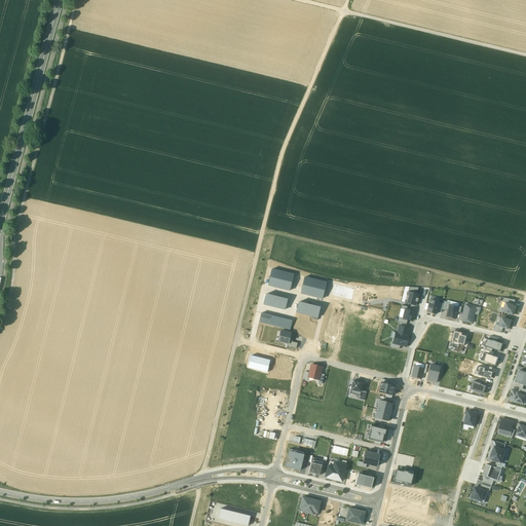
[(290,291),(294,273),(272,268),(269,279),(268,279),(268,282),(267,286),(290,291)]
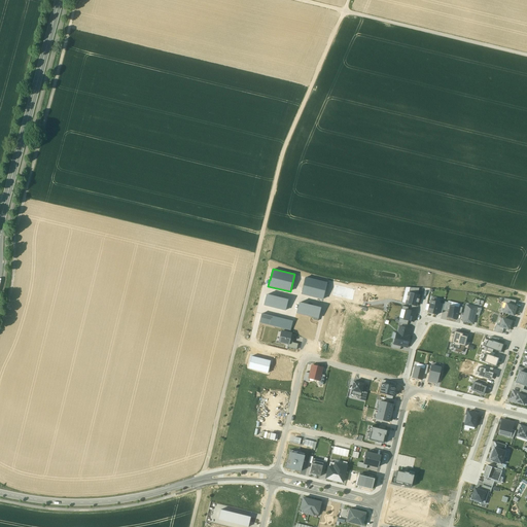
[(326,282),(306,277),(301,293),(322,300),(326,282)]
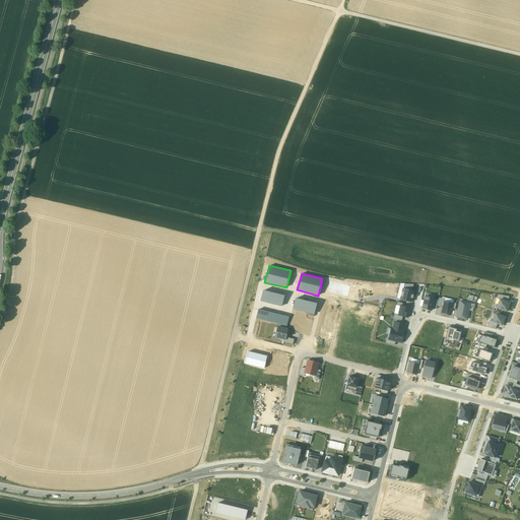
[(401,300),(411,303),(412,299),(413,296),(412,296),(413,291),(412,291),(403,289),(402,293),(401,297),(401,300)]
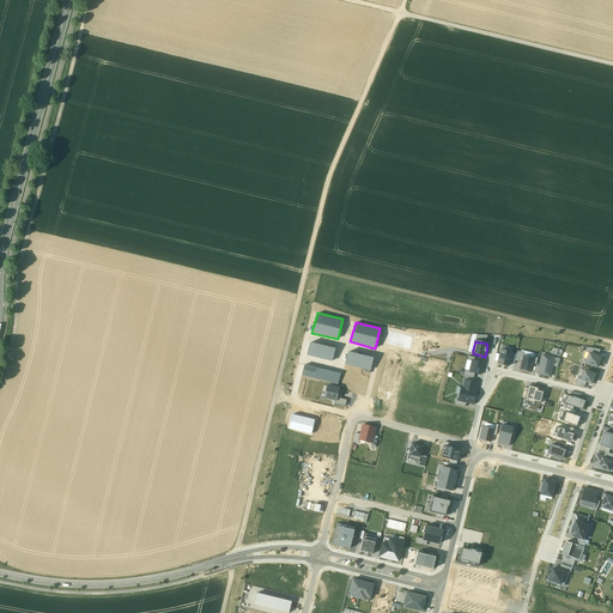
[(335,349),(310,343),(307,354),(332,360),(335,349)]
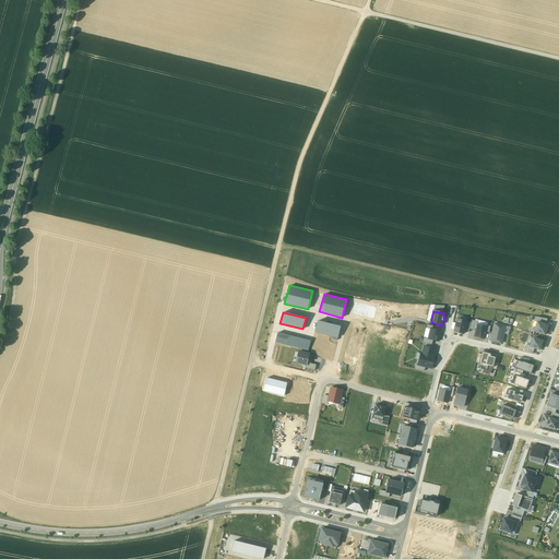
[(458,319),(454,332),(464,334),(464,331),(466,321),(458,319)]
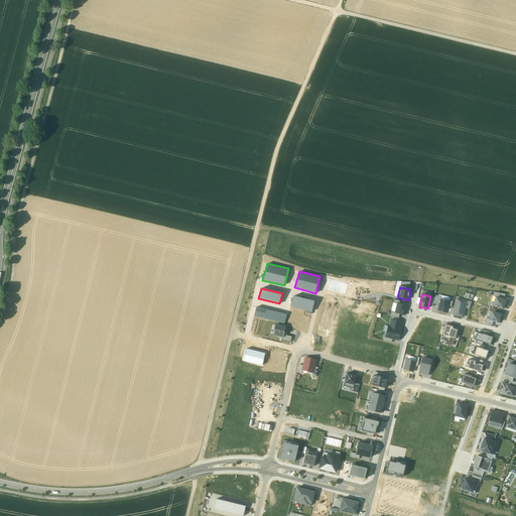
[(290,306),(311,312),(313,301),(293,295),(290,306)]
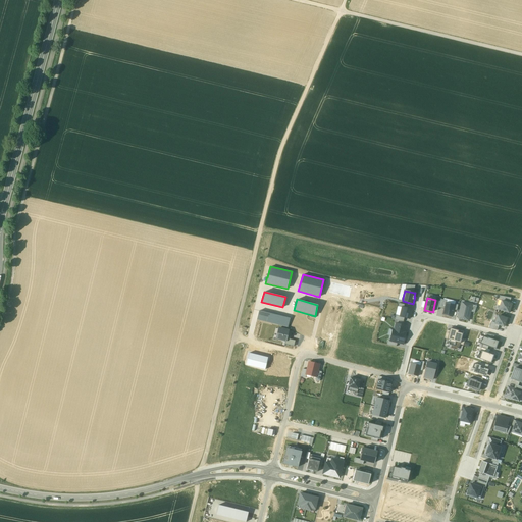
[(500,310),(510,313),(513,304),(510,304),(503,301),(500,310)]
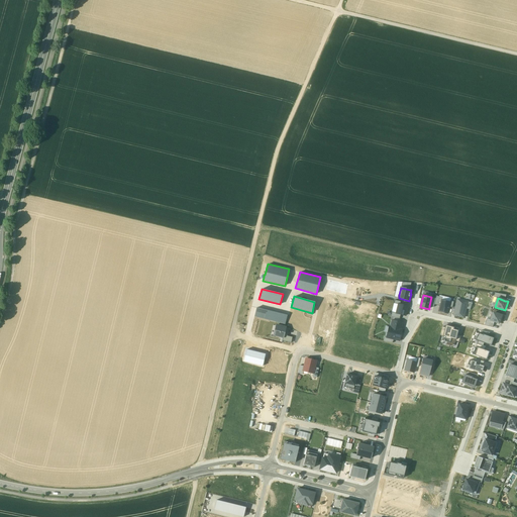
[(440,306),(439,311),(448,314),(450,307),(451,302),(441,300),(440,306)]
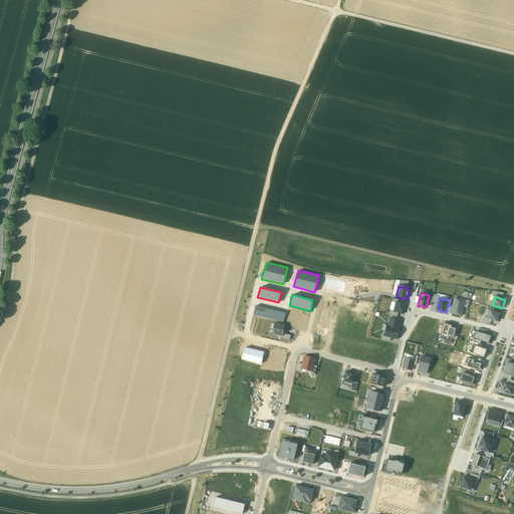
[(464,307),(466,300),(456,298),(453,308),(453,311),(452,313),(462,315),(464,307)]
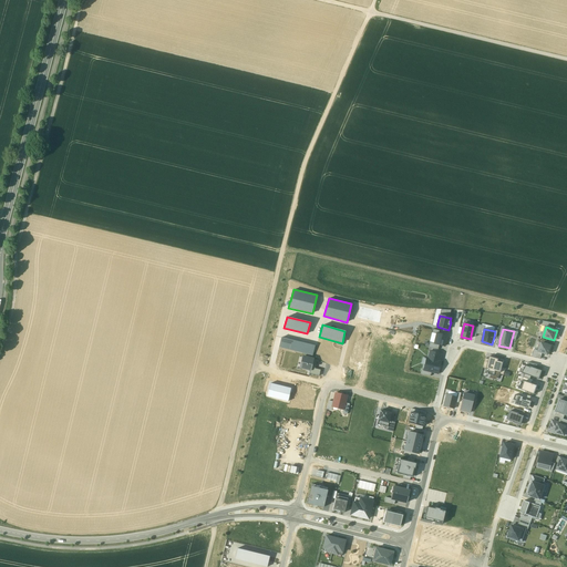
[(439,334),(436,334),(434,343),(434,344),(440,346),(445,347),(447,336),(439,334)]
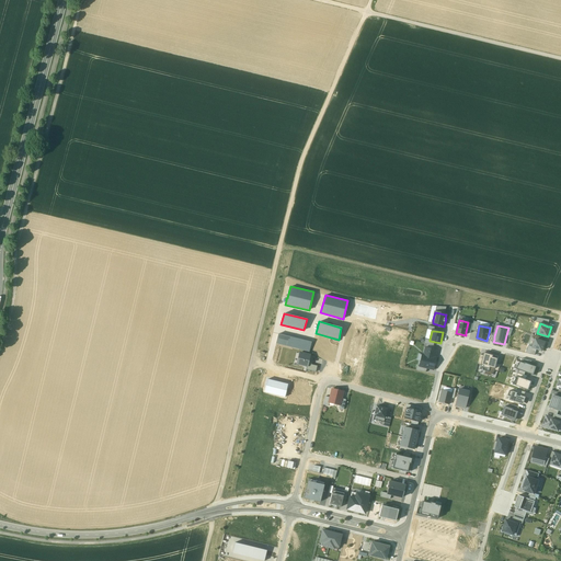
[(278,333),(276,344),(309,352),(312,342),(278,333)]
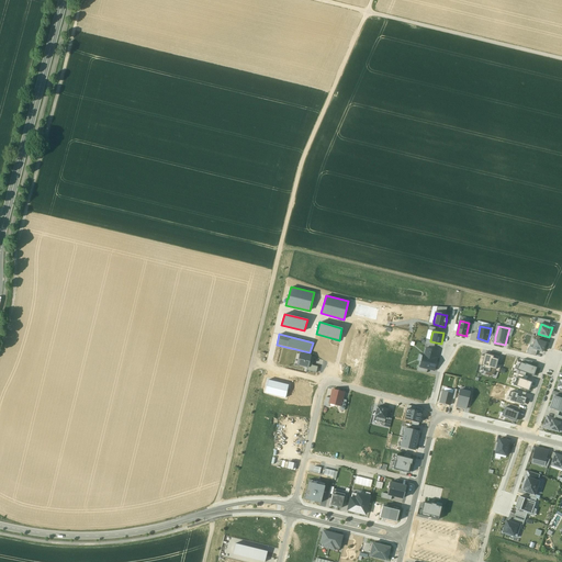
[(538,350),(543,352),(547,344),(537,339),(534,349),(538,350)]
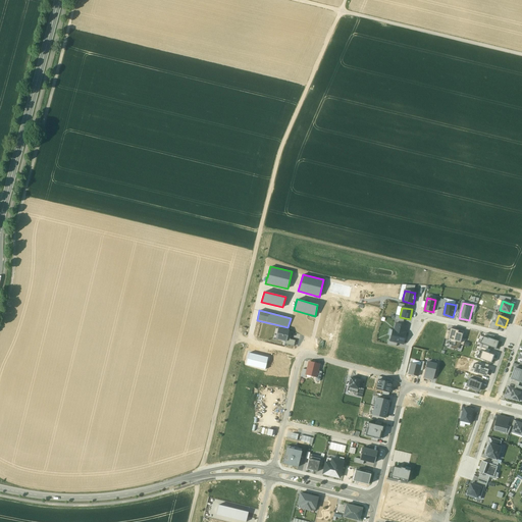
[(498,330),(500,325),(496,324),(491,322),(489,329),(498,330)]
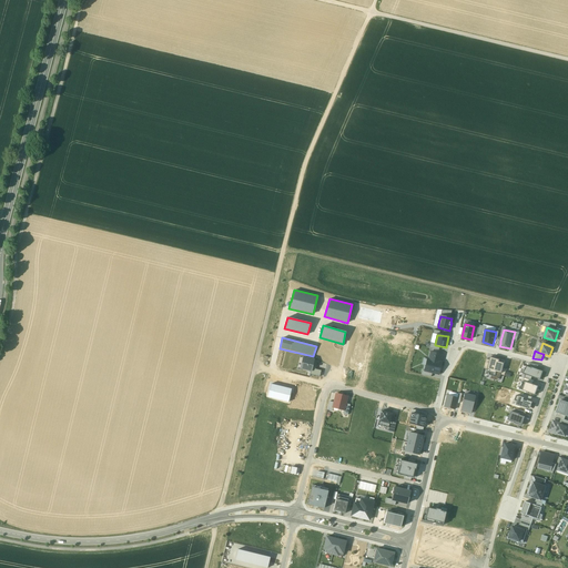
[(429,359),(428,358),(425,371),(423,371),(422,375),(432,377),(433,373),(439,375),(442,363),(440,362),(443,355),(430,352),(429,359)]
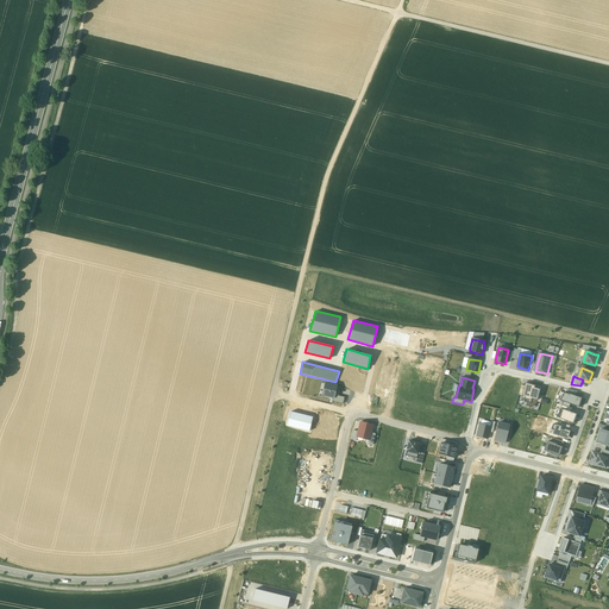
[(334,399),(337,388),(338,385),(325,383),(322,396),(333,399),(334,399)]
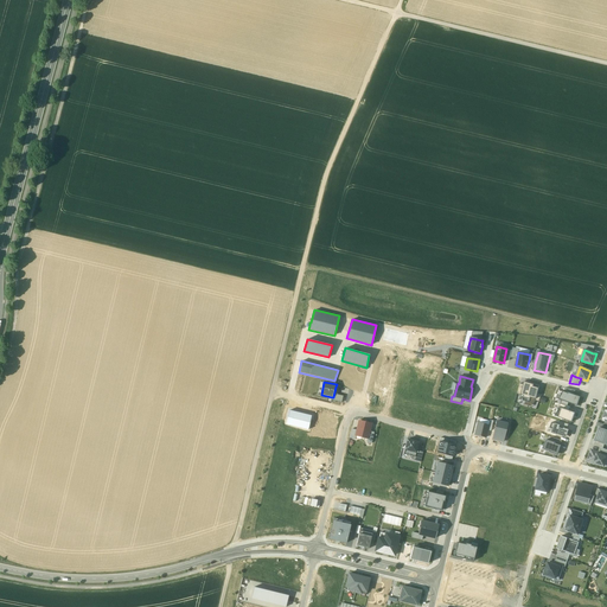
[(534,384),(524,382),(523,385),(521,395),(524,396),(536,400),(537,394),(538,390),(540,387),(534,384)]
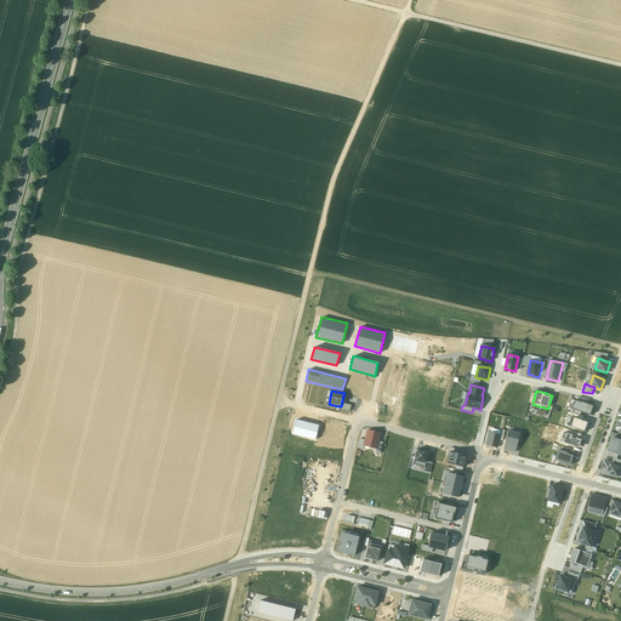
[(339,410),(349,412),(352,405),(345,404),(347,397),(343,396),(341,406),(340,406),(339,410)]
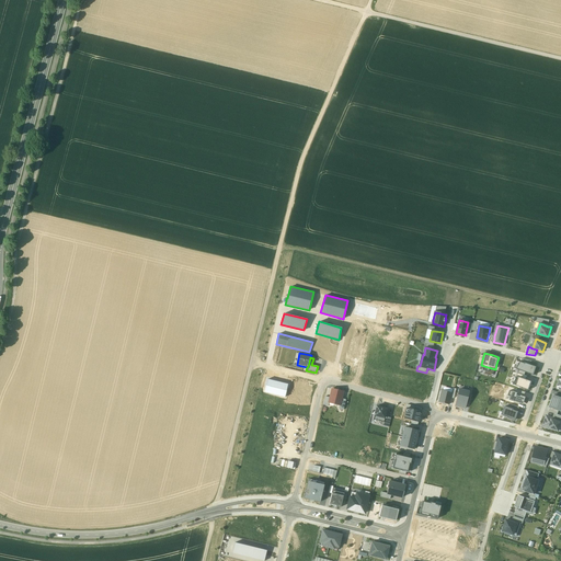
[(517,369),(519,370),(526,373),(534,375),(537,367),(530,365),(525,363),(525,364),(522,363),(521,362),(517,369)]
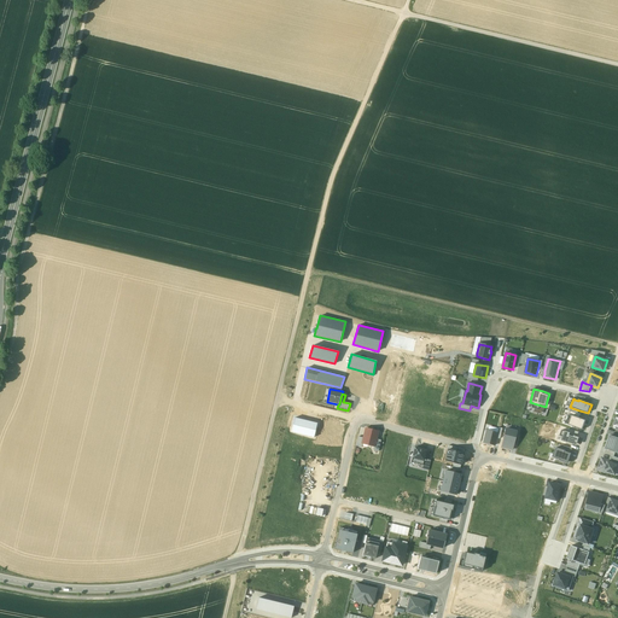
[(579,419),(570,415),(567,420),(570,421),(569,425),(582,430),(586,420),(579,419)]
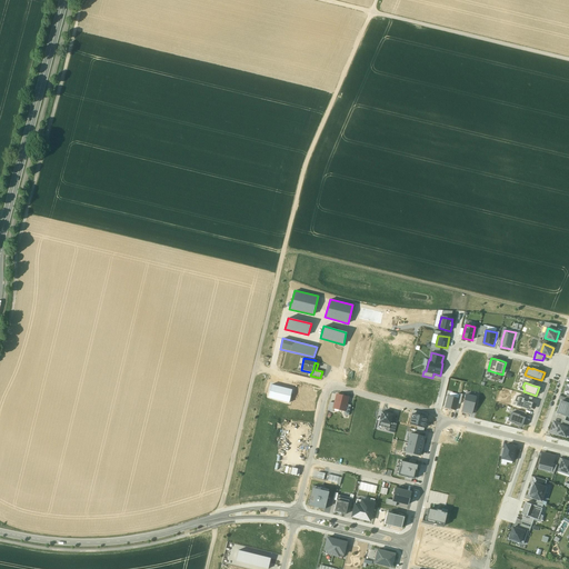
[(268,397),(289,402),(291,389),(271,385),(268,397)]
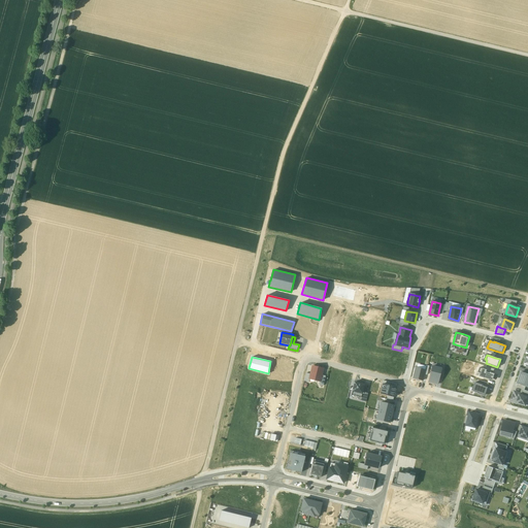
[(323,369),(312,366),(310,374),(309,380),(320,382),(322,375),(323,369)]
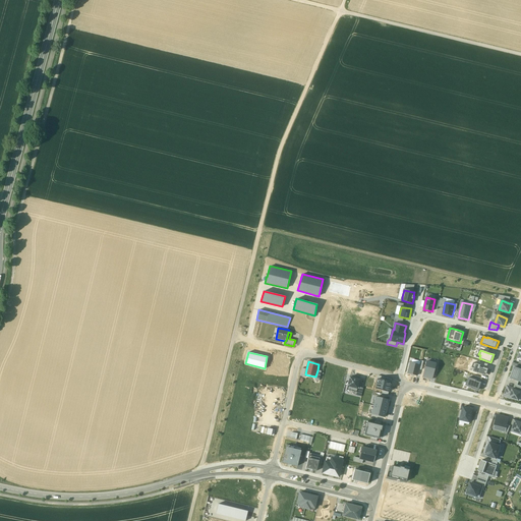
[(431,380),(436,363),(426,361),(423,378),(431,380)]
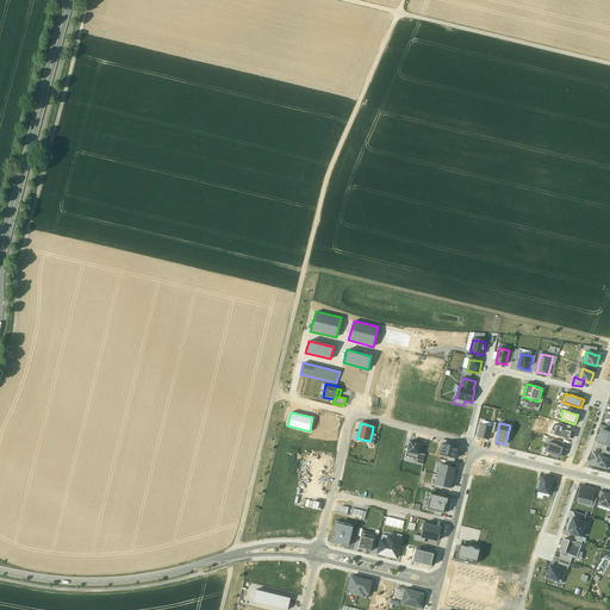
[(491,428),(480,425),(478,437),(487,440),(491,428)]
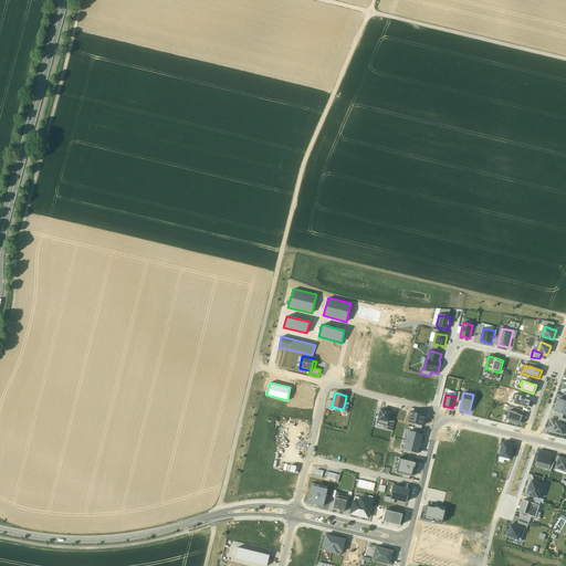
[(530,405),(531,401),(528,400),(526,399),(525,400),(522,399),(522,397),(514,395),(513,399),(512,399),(511,402),(525,408),(527,407),(530,405)]
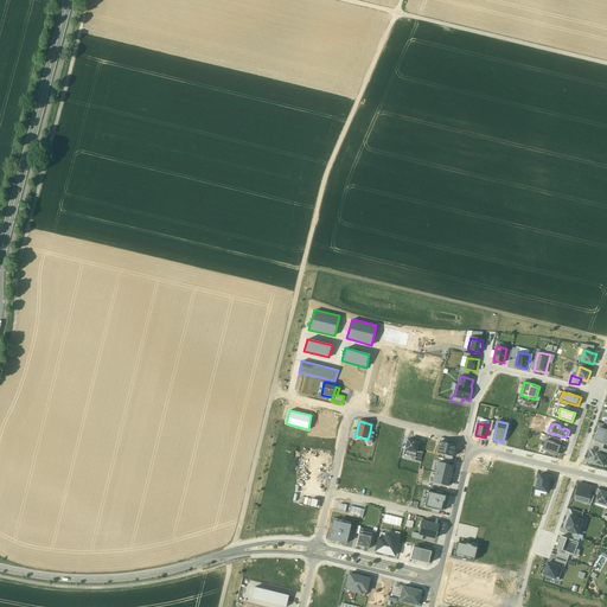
[(606,430),(599,428),(594,441),(596,441),(605,445),(606,445),(606,430)]
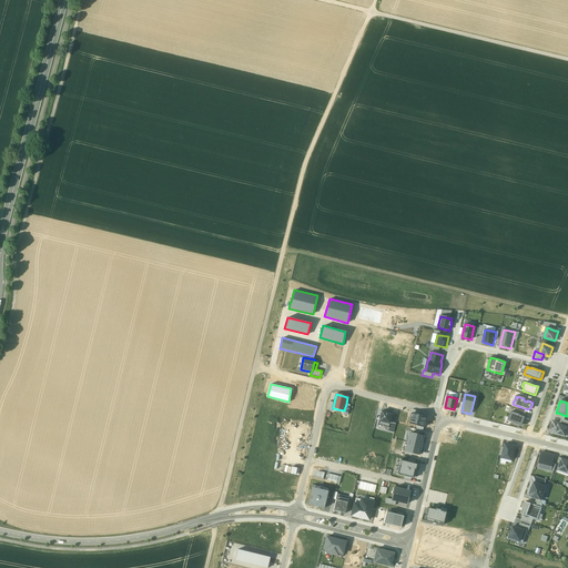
[(381,411),(378,422),(389,424),(391,422),(393,414),(381,411)]
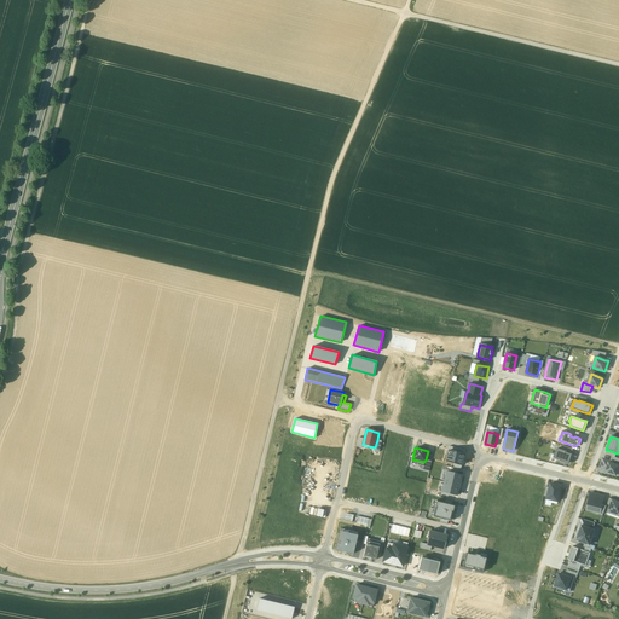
[(562,450),(557,449),(556,453),(555,453),(554,458),(555,458),(555,460),(568,464),(572,455),(566,452),(567,451),(562,450)]
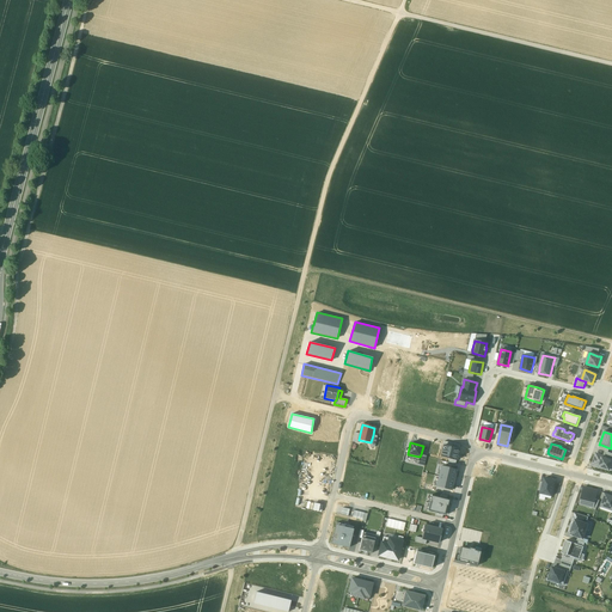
[(450,459),(457,460),(460,448),(459,448),(444,445),(440,457),(450,459)]
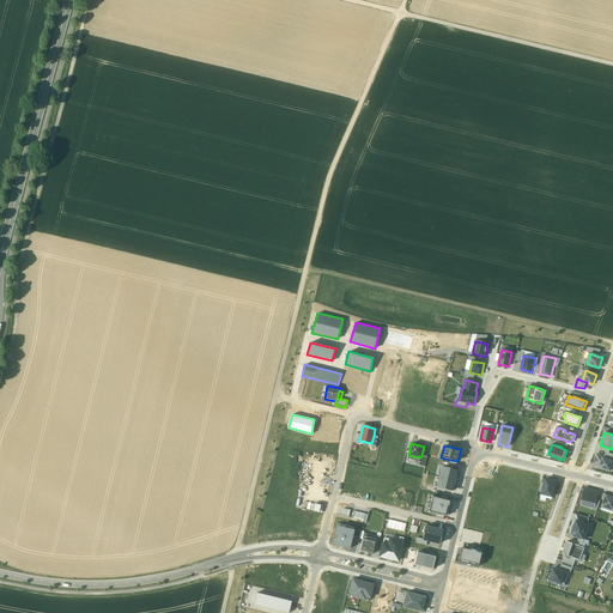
[(601,468),(611,472),(612,463),(612,461),(604,459),(605,457),(598,455),(593,467),(600,469),(601,468)]
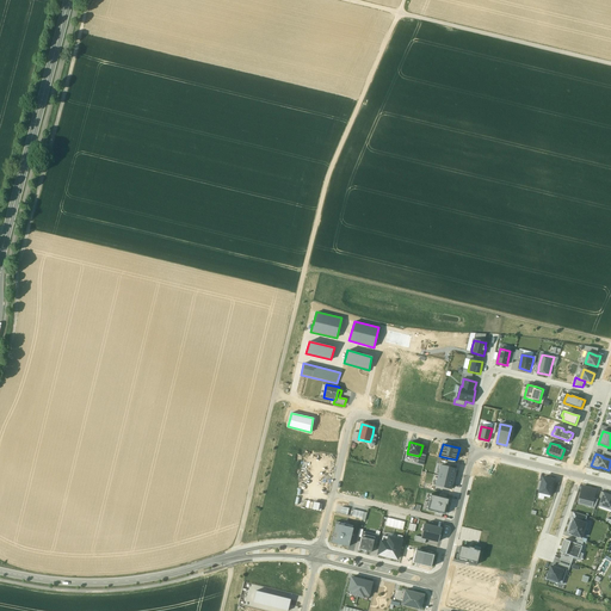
[(438,475),(454,480),(456,469),(440,466),(438,475)]
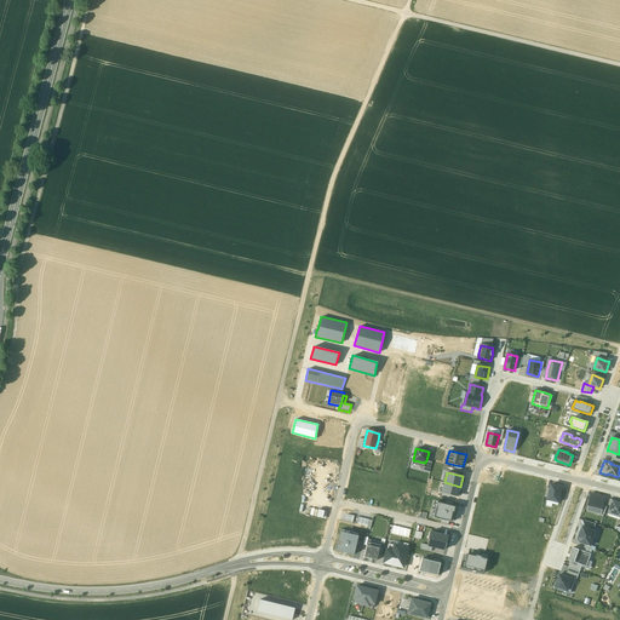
[(545,484),(533,481),(529,495),(543,498),(545,484)]
